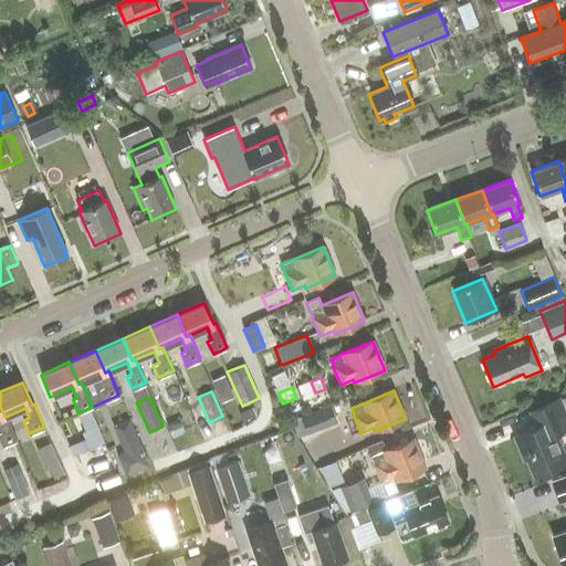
[(565,430),(565,418),(565,415),(565,413),(565,401),(564,397),(530,411),(535,427),(513,436),(524,461),(526,460),(533,477),(565,462),(565,460),(555,436),(565,430)]
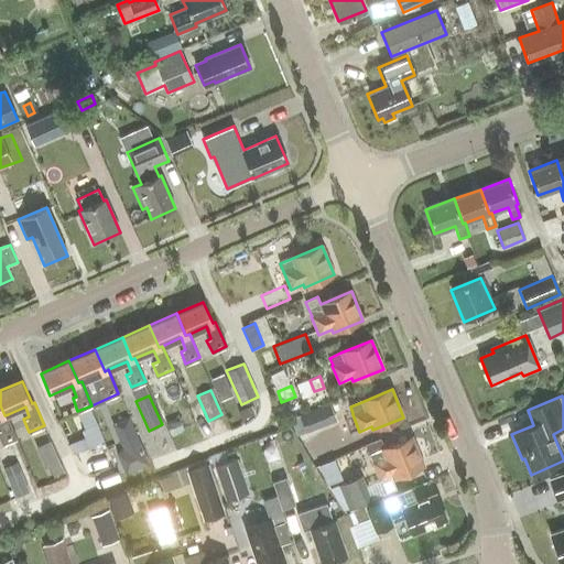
[(329,402),(297,414),(305,434),(337,421),(329,402)]
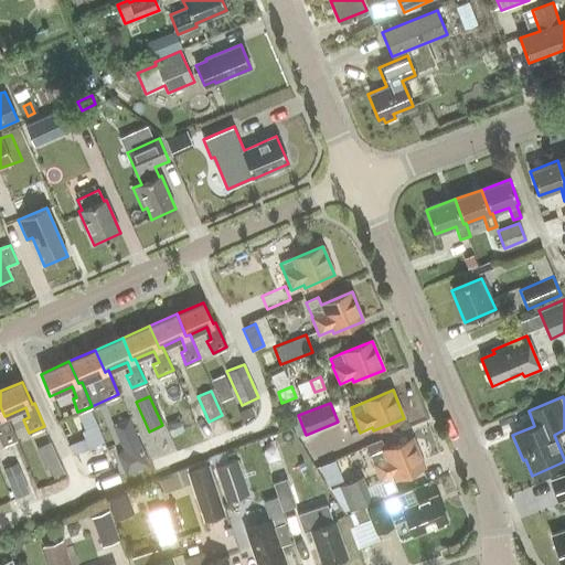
[(0,406),(0,422),(3,429),(0,429),(0,439),(2,445),(18,438),(8,415),(4,416),(0,406)]
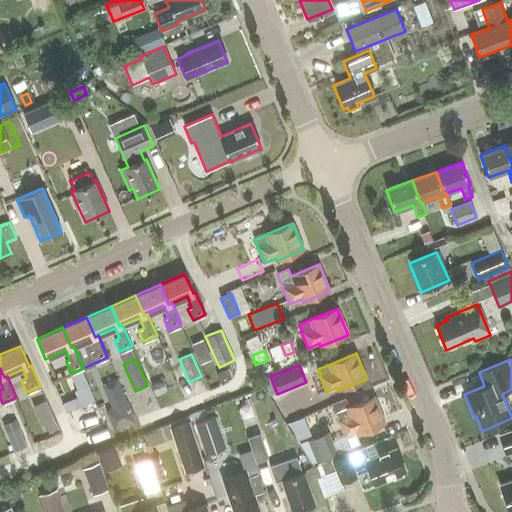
[(74,391),(80,406),(94,400),(88,385),(74,391)]
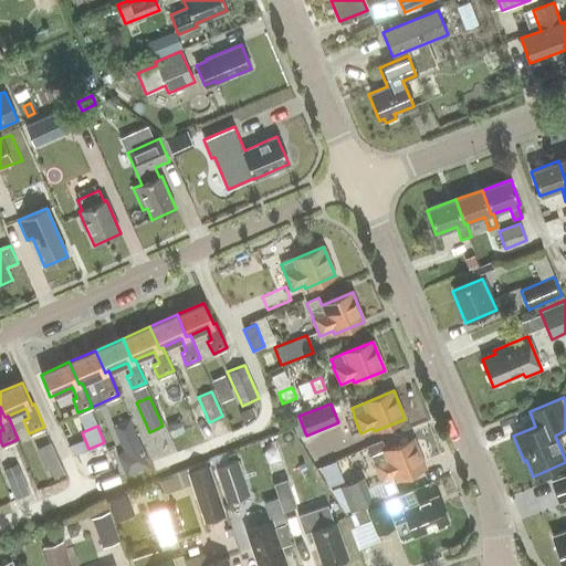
[(413,439),(386,451),(381,440),(366,446),(380,482),(392,478),(395,481),(425,468),(413,439)]
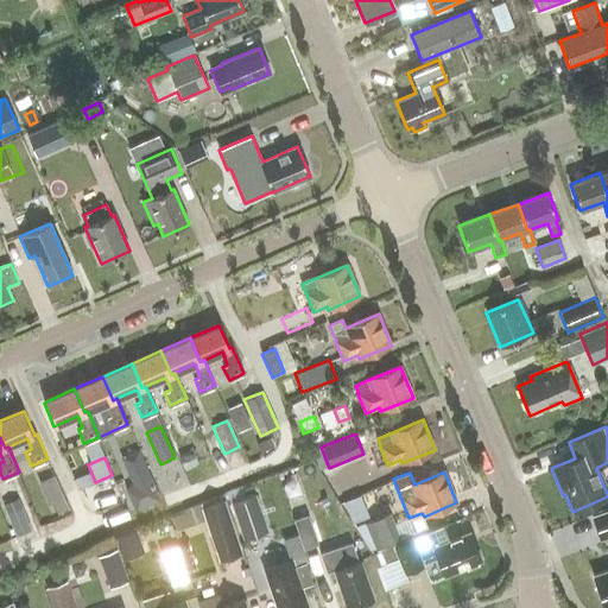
[(61,474),(49,479),(63,511),(75,505),(61,474)]
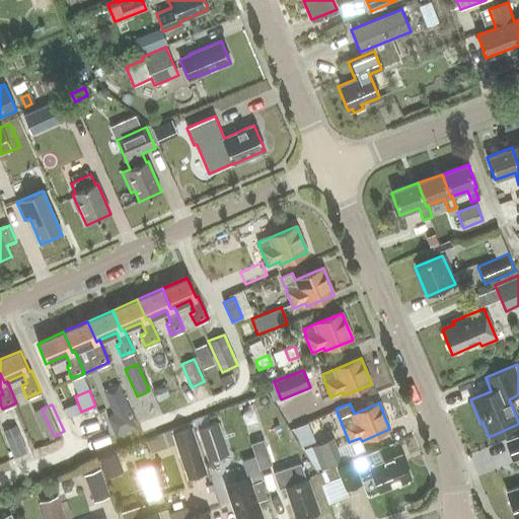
[(124,436),(142,428),(136,415),(118,423),(124,436)]
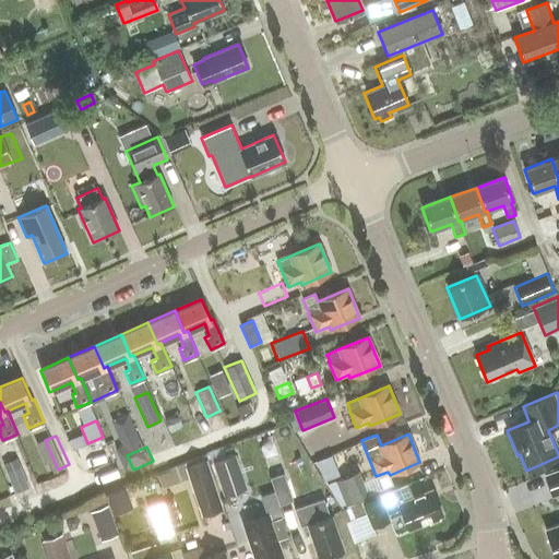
[(246,488),(234,453),(213,461),(224,496),(246,488)]
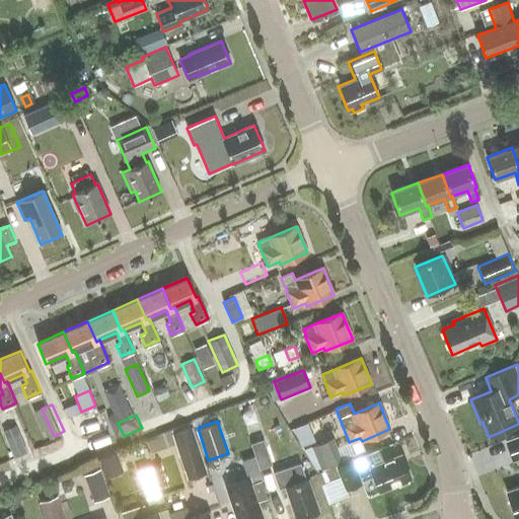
[(15,425),(2,430),(13,457),(26,452),(15,425)]
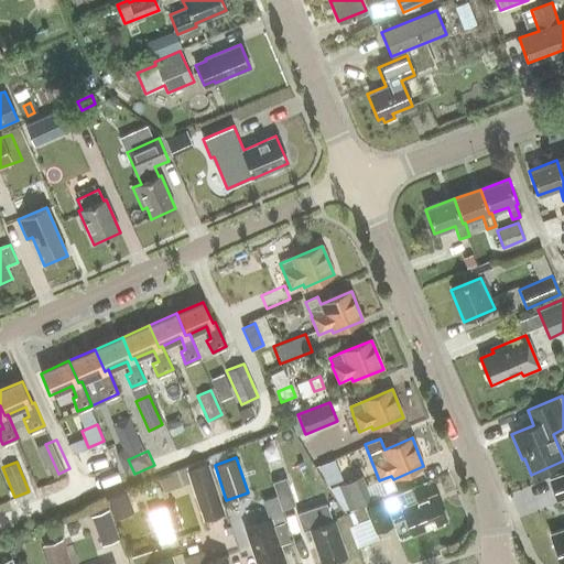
[(207,463),(186,470),(203,520),(224,513),(207,463)]
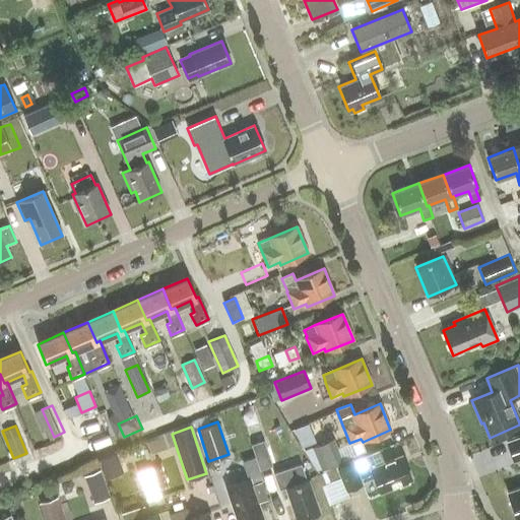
[(513,462),(519,459),(519,436),(506,441),(513,462)]
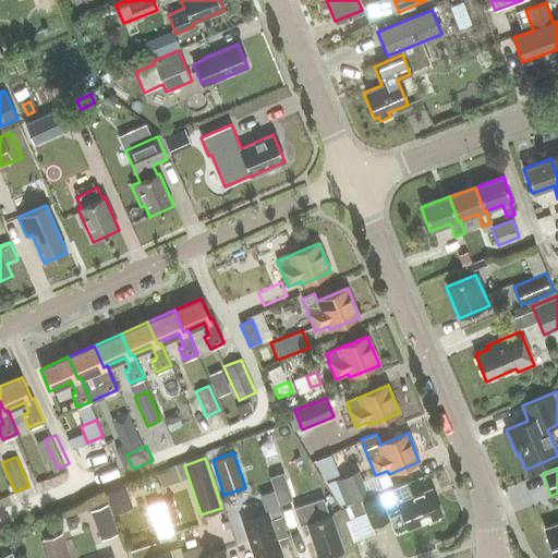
[(336,480),(326,483),(340,505),(367,495),(358,470),(335,477),(336,480)]
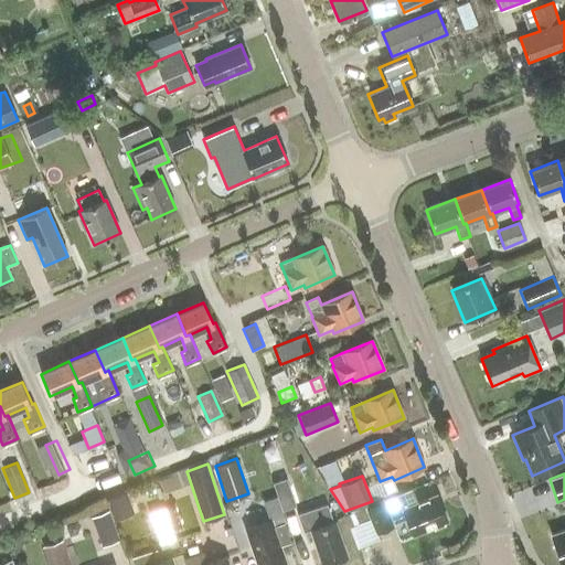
[(273,482),(283,510),(296,505),(286,478),(273,482)]
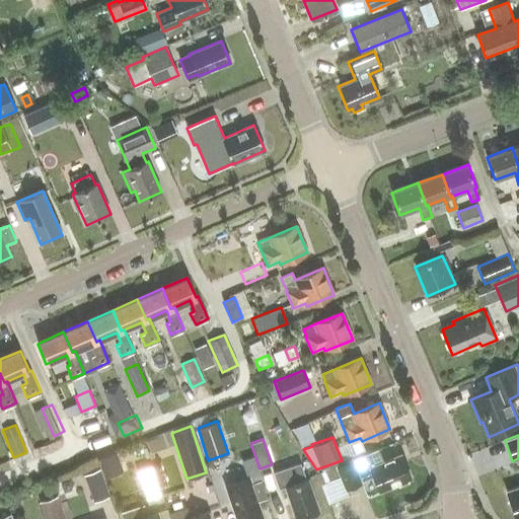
[(352,461),(334,468),(319,474),(323,483),(337,477),(343,491),(373,478),(379,492),(411,478),(401,455),(383,462),(378,450),(352,461)]
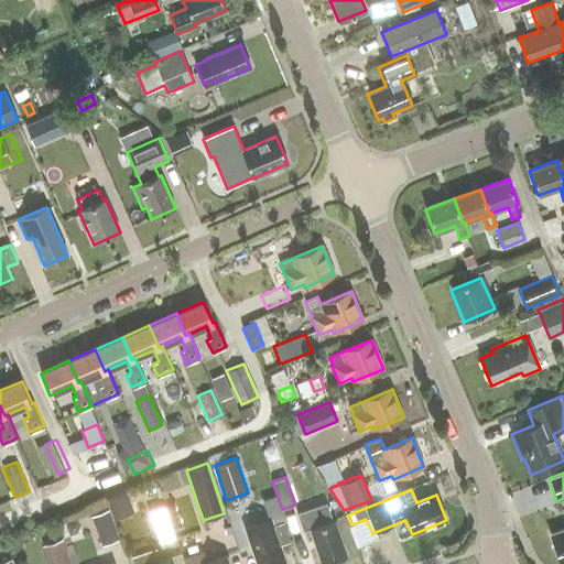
[(116,520),(131,513),(123,492),(108,498),(116,520)]
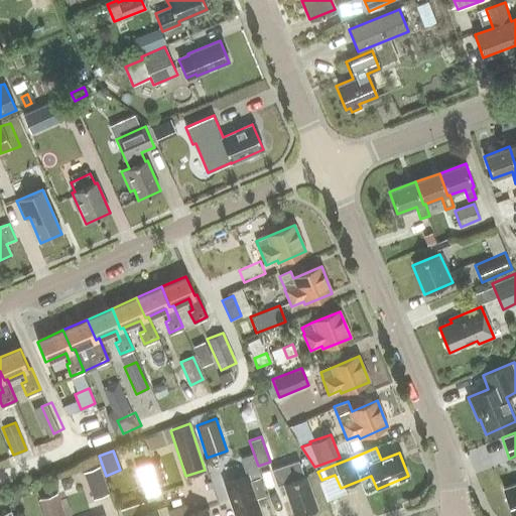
[(144,465),(153,497),(169,492),(160,460),(144,465)]
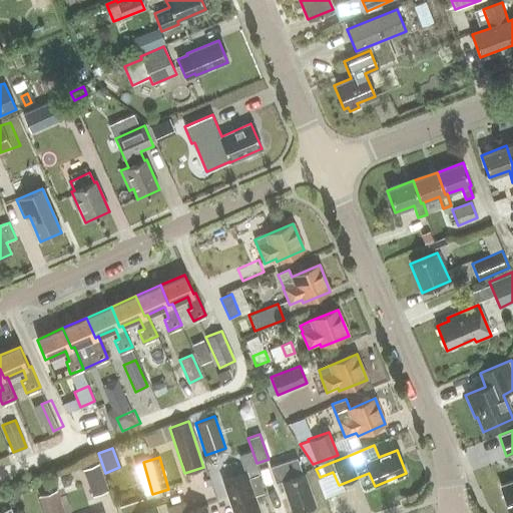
[(304,474),(302,474),(296,458),(270,468),(275,484),(282,482),(292,512),(295,512),(315,506),(304,474)]
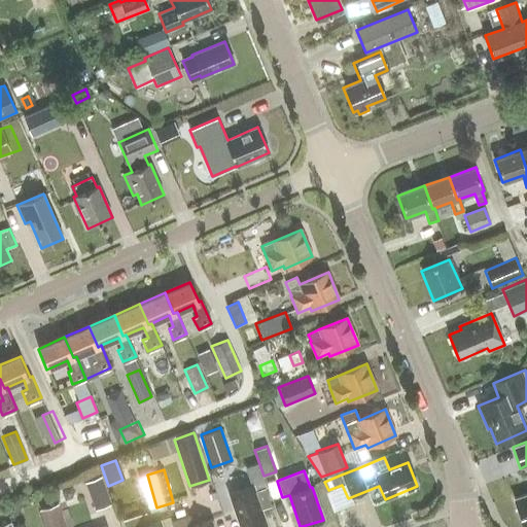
[(84,482),(95,510),(112,502),(101,476),(84,482)]
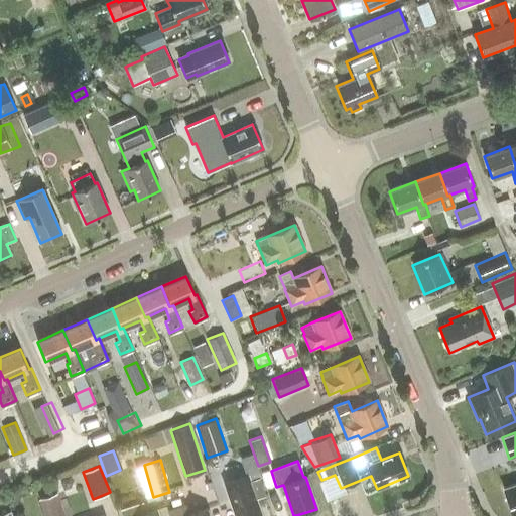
[(223,484),(234,515),(260,515),(255,500),(265,496),(259,479),(250,483),(247,476),(223,484)]
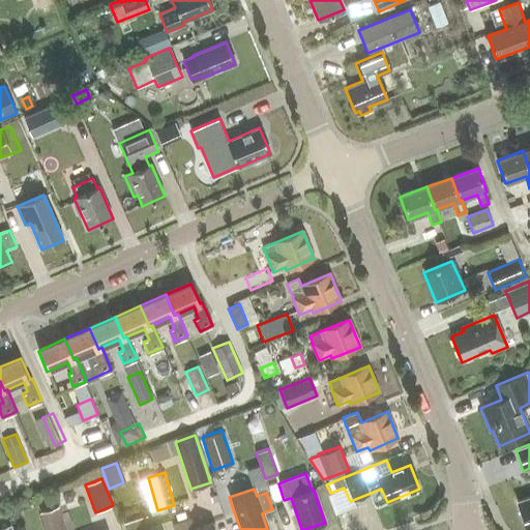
[(529,529),(529,497),(517,502),(526,529),(529,529)]
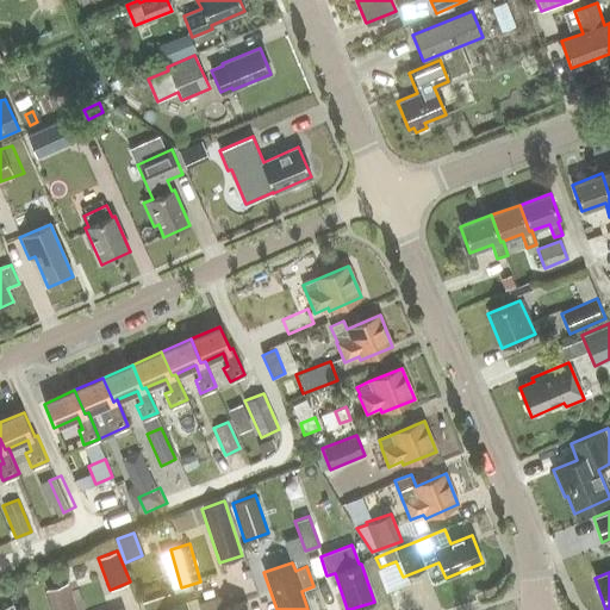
[(47,590),(53,609),(75,609),(67,583),(47,590)]
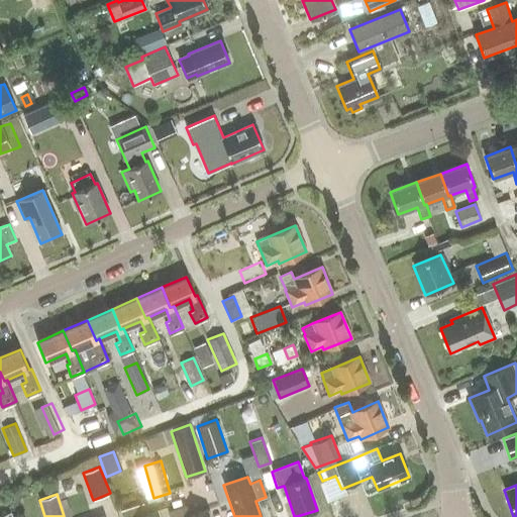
[(159,516),(158,512),(147,515),(143,503),(120,511),(121,516),(159,516)]
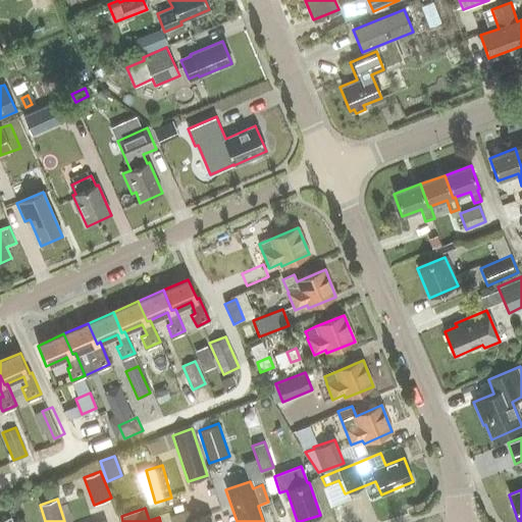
[(211,521),(209,515),(192,521),(188,511),(170,517),(171,521),(211,521)]
